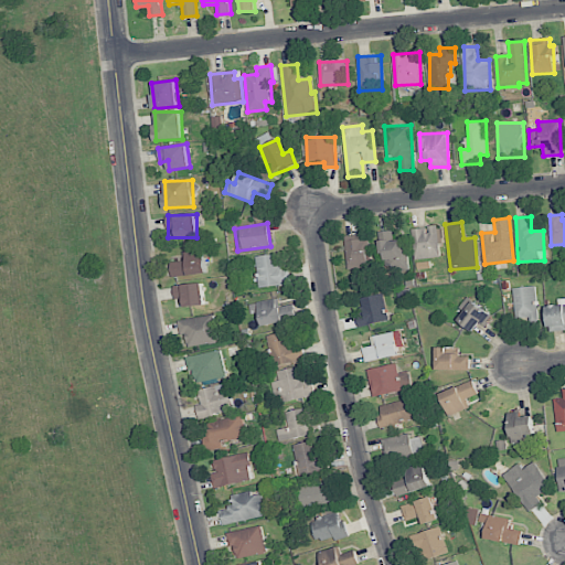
[(413,227),(414,259),(440,257),(439,226),(413,227)]
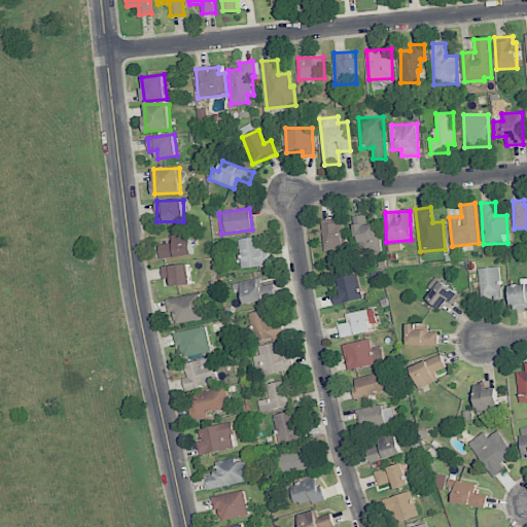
[(354,237),(359,237),(360,251),(381,250),(381,224),(366,224),(366,215),(354,215),(354,237)]
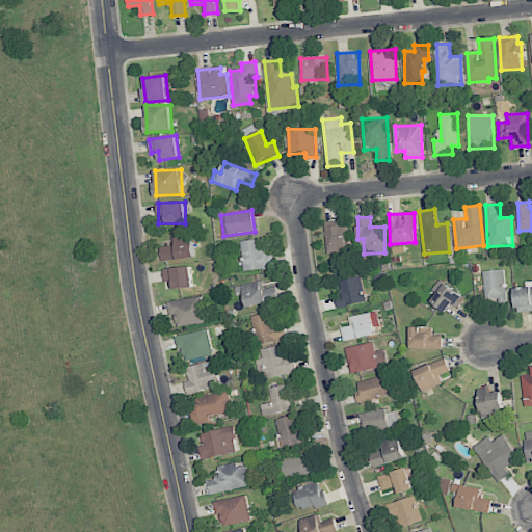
[(325,221),(327,253),(349,251),(348,227),(343,227),(342,220),(325,221)]
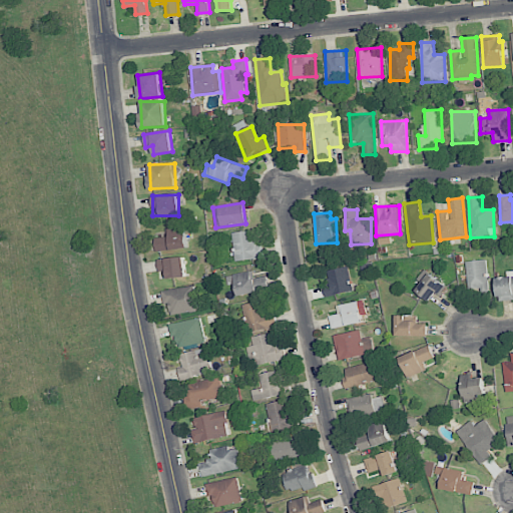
[(187,248),(185,226),(166,228),(167,236),(155,238),(156,251),(187,248)]
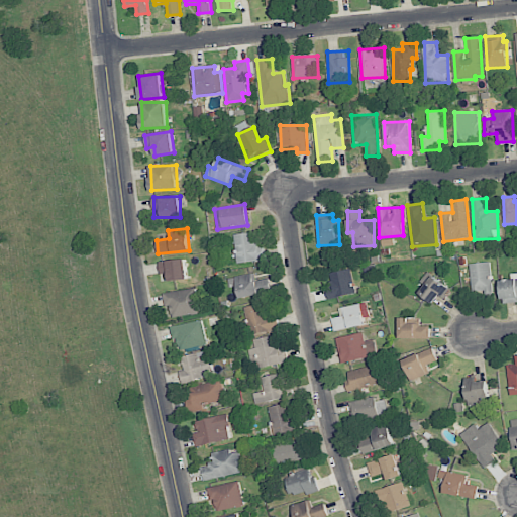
[(235,262),(265,262),(265,246),(256,246),(255,233),(234,233),(235,262)]
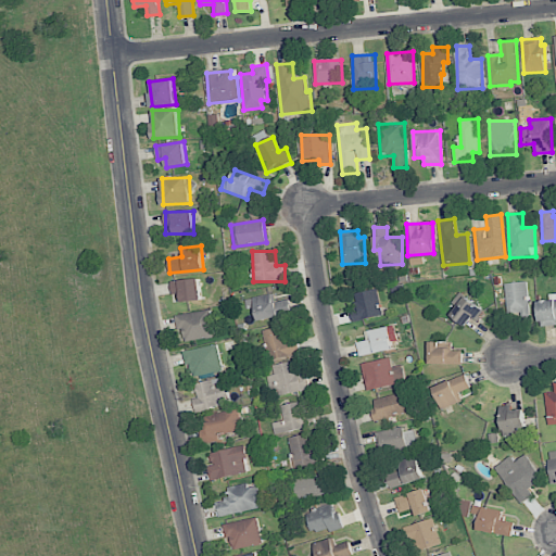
[(172,281),(174,302),(202,299),(200,278),(172,281)]
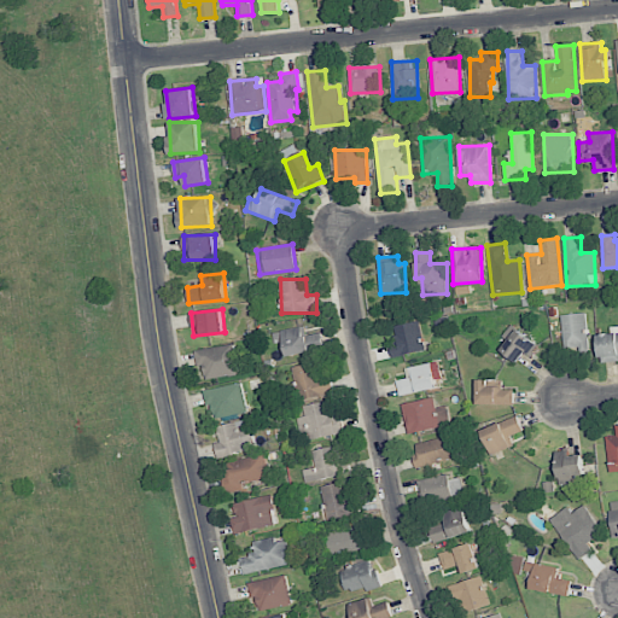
[(561,314),(563,349),(588,348),(587,314),(561,314)]
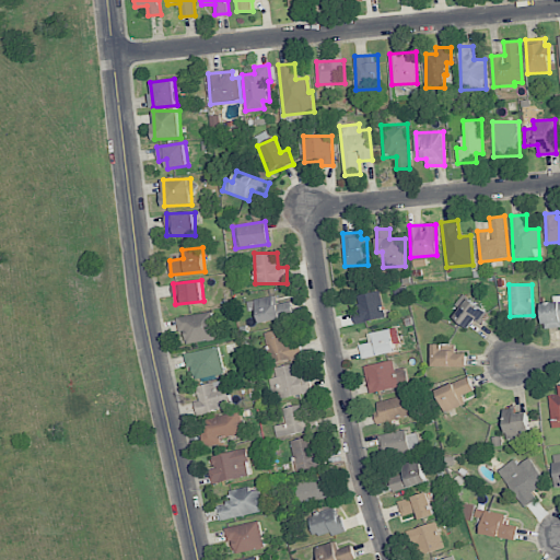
[(360,313),(353,314),(356,324),(385,318),(380,291),(357,295),(360,313)]
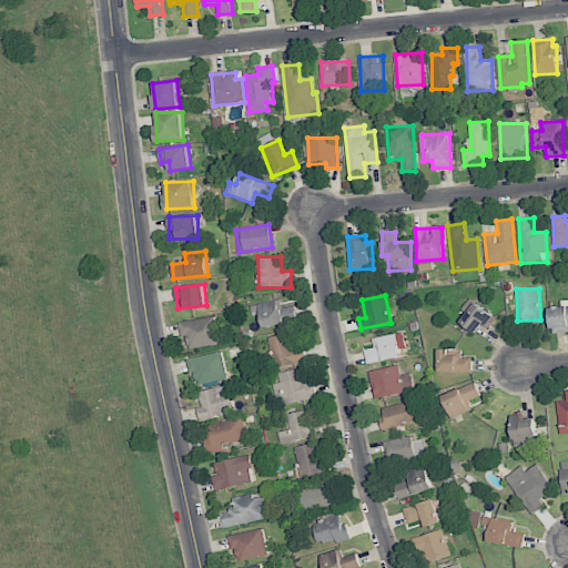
[(251,305),(253,316),(261,314),(263,327),(297,321),(295,306),(279,310),(277,301),(251,305)]
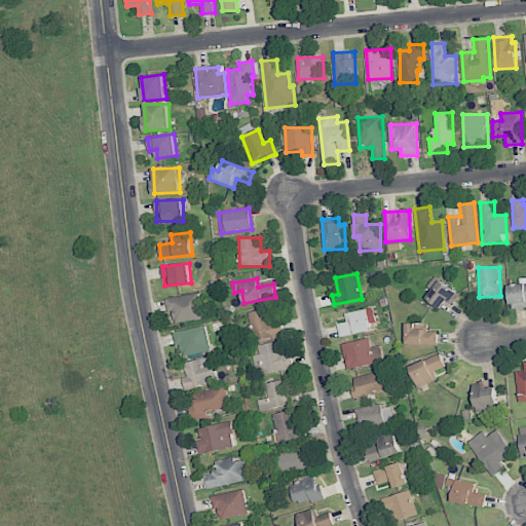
[(455,292),(438,278),(423,295),(442,309),(455,292)]
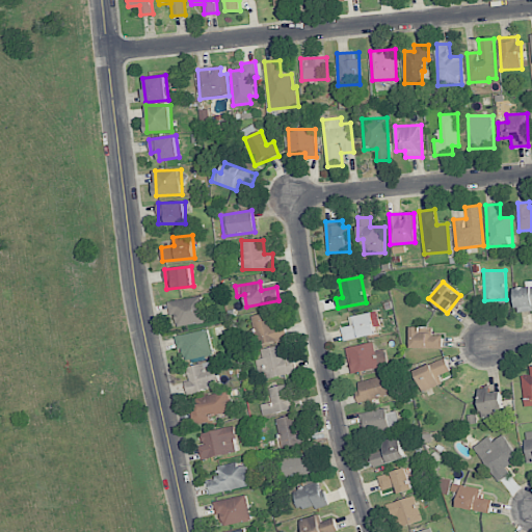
[(531,287),(514,288),(515,312),(531,311),(531,287)]
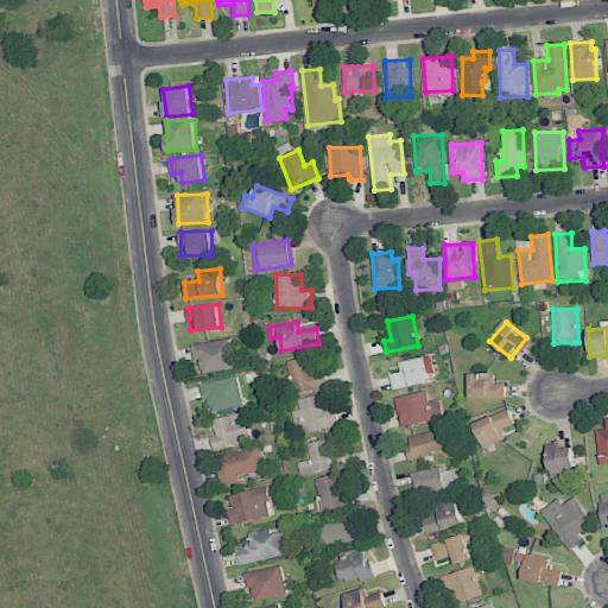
[(201,359),(202,372),(233,371),(232,341),(192,342),(194,359),(201,359)]
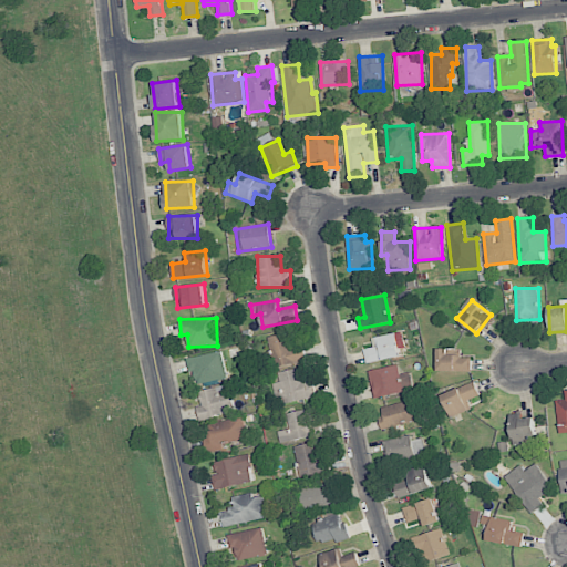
[(367,363),(401,356),(395,332),(371,338),(373,347),(363,349),(367,363)]
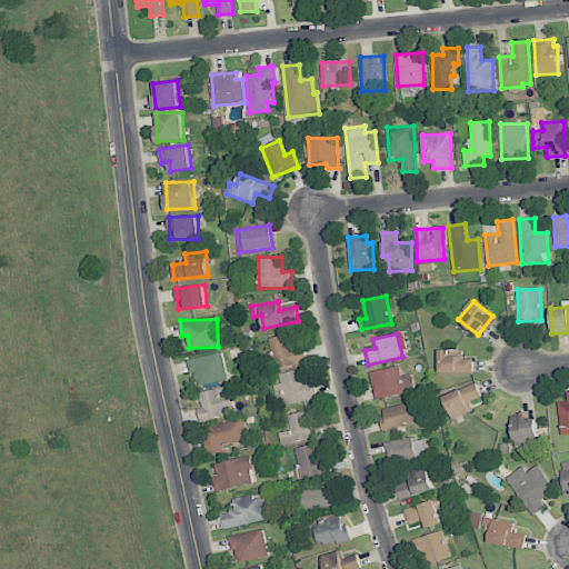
[(270,337),(273,368),(307,363),(305,349),(292,350),(290,335),(270,337)]
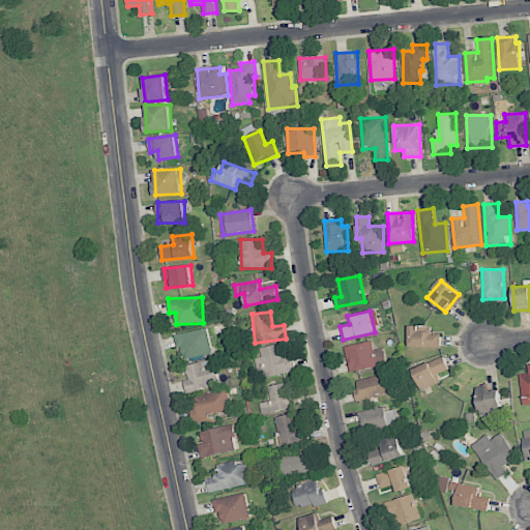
[(440,347),(440,333),(431,333),(431,326),(409,325),(409,347),(440,347)]
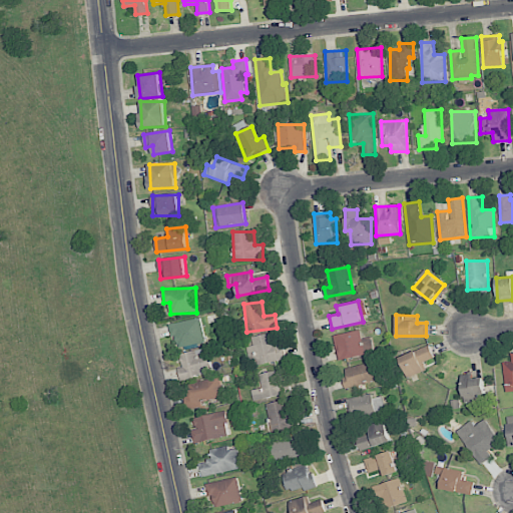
[(171,339),(177,337),(179,348),(205,342),(200,318),(168,325),(171,339)]
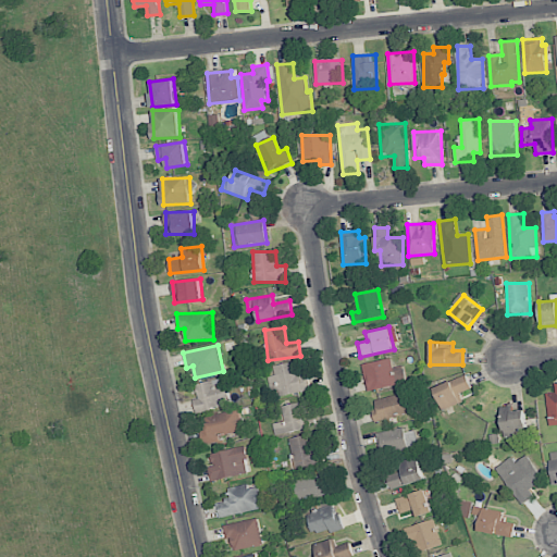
[(362,363),(366,390),(406,384),(404,368),(392,369),(391,359),(362,363)]
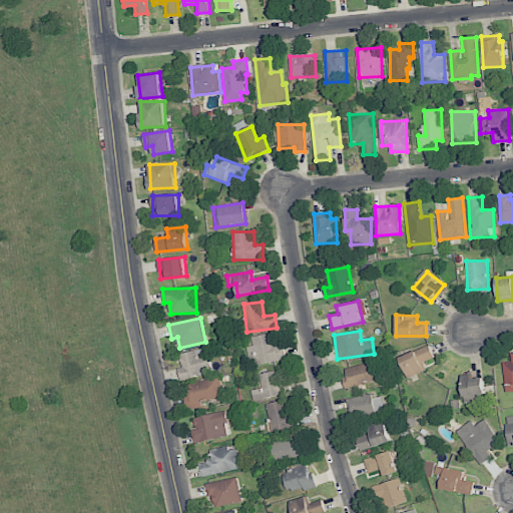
[(250,337),(254,365),(285,361),(283,346),(276,347),(274,334),(250,337)]
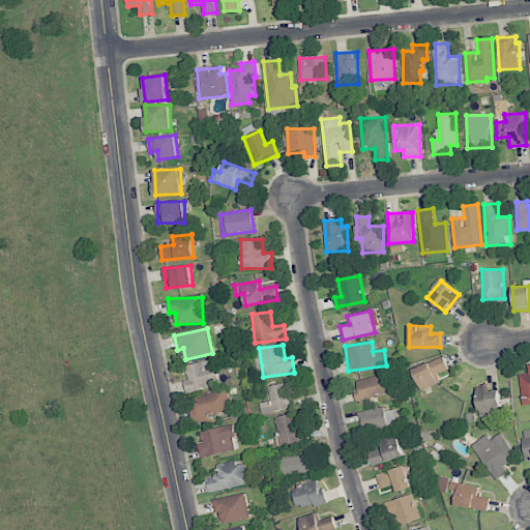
[(412,369),(420,390),(438,383),(435,376),(448,370),(443,356),(412,369)]
